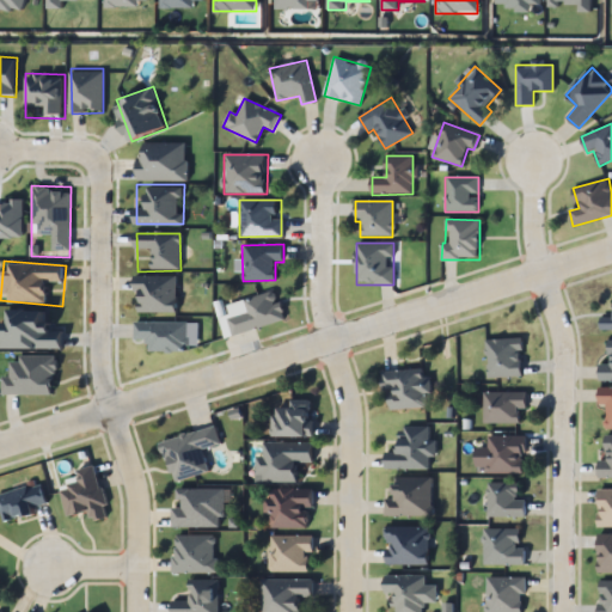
[(135,277),(176,277),(176,313),(135,313),(135,277)]
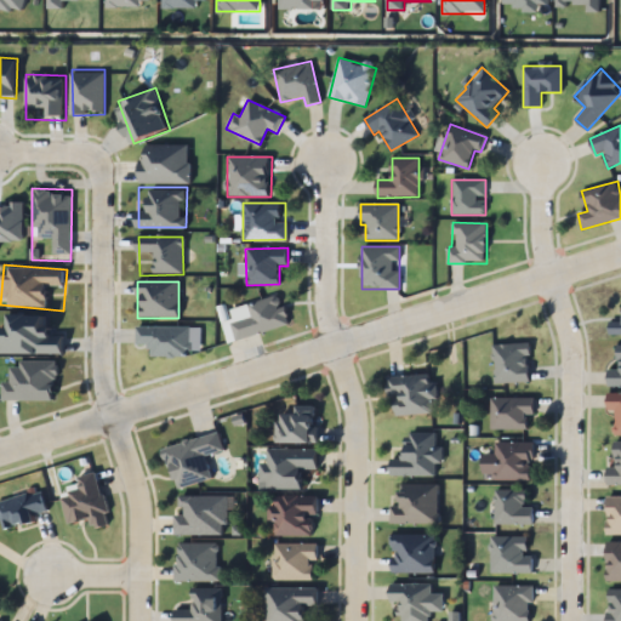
[(289,325),(280,295),(248,305),(251,318),(232,323),(237,340),(289,325)]
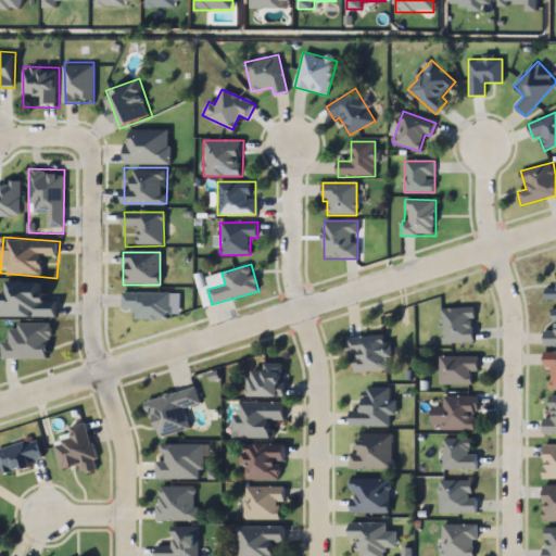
[(0,281),(53,281),(53,317),(0,316),(0,281)]
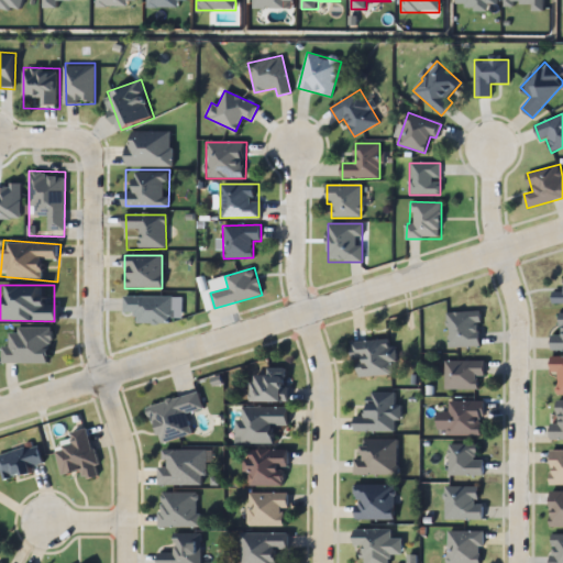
[(125,296),(172,296),(172,323),(125,323),(125,296)]
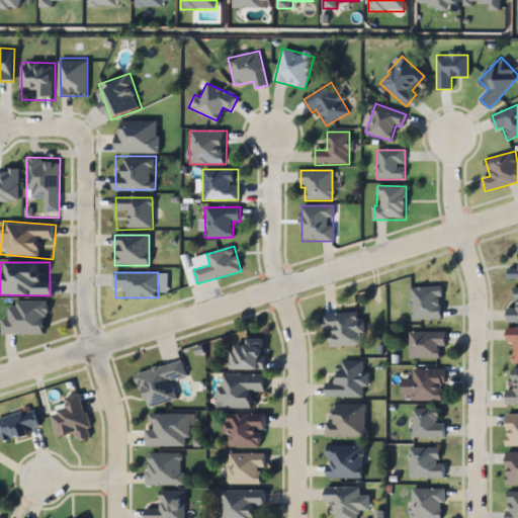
[(412,320),(443,319),(442,287),(411,288),(412,320)]
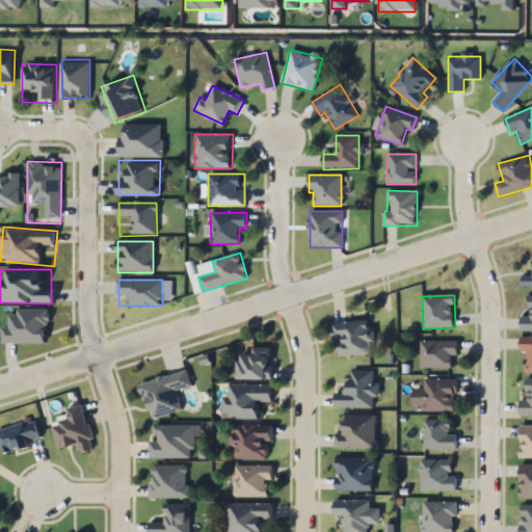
[(531,295),(530,295),(530,317),(521,317),(521,331),(531,331),(531,295)]
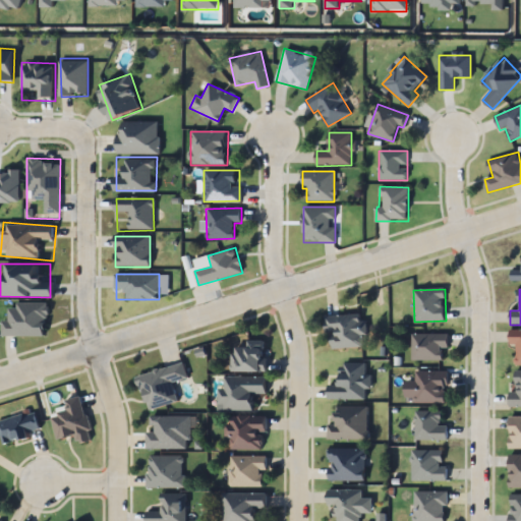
[(1,334),(4,302),(51,305),(49,337),(1,334)]
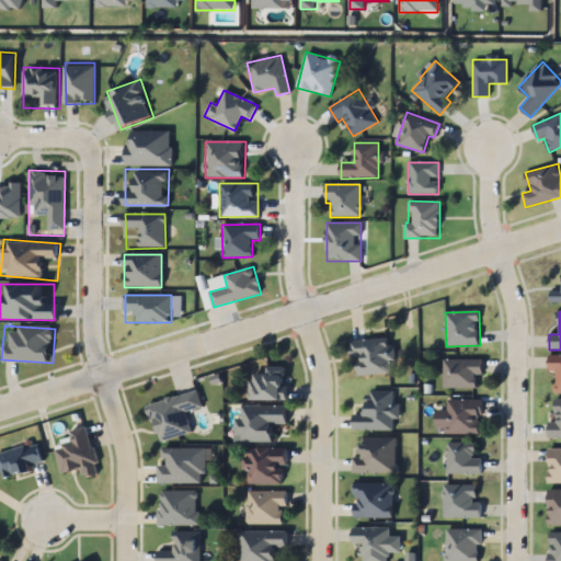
[(352,341),(353,376),(393,374),(391,339),(352,341)]
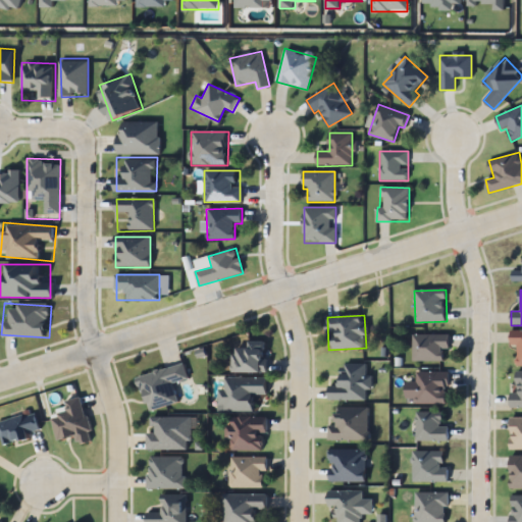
[(521,331),(511,331),(511,347),(517,347),(517,366),(521,366),(521,331)]
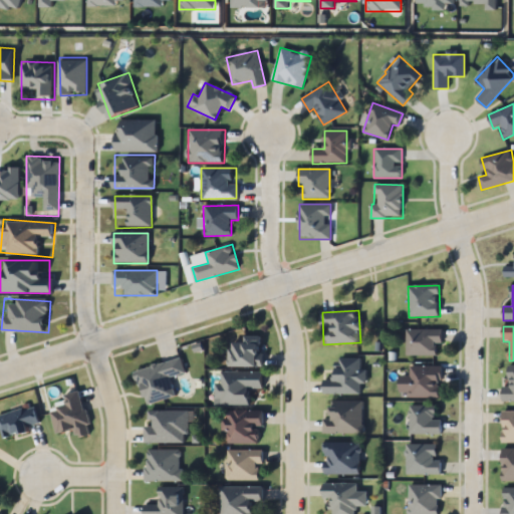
[(406,355),(437,355),(437,344),(442,344),(442,329),(406,329),(406,355)]
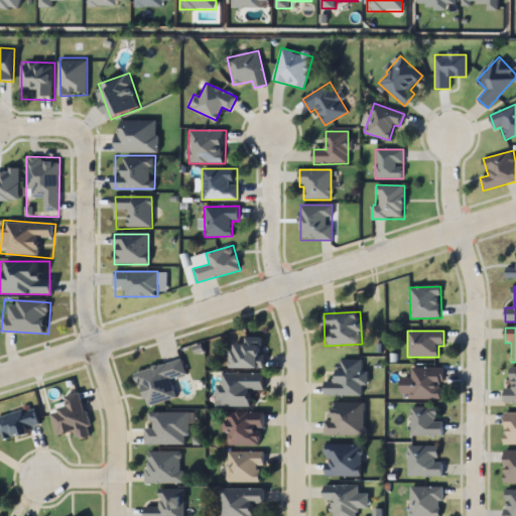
[(262,338),(245,338),(245,345),(229,345),(229,369),(262,369),(262,338)]
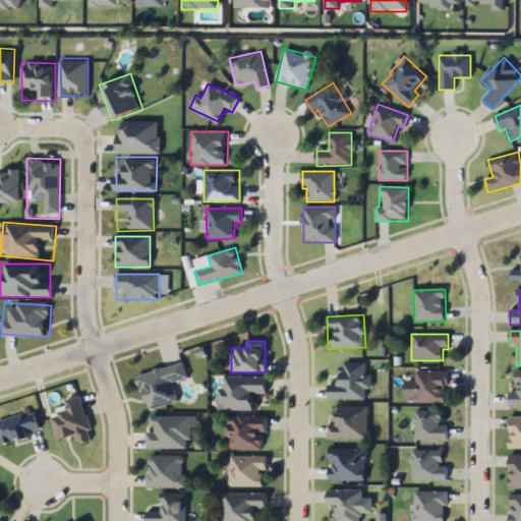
[(329,400),(367,400),(367,363),(340,363),(340,386),(329,386),(329,400)]
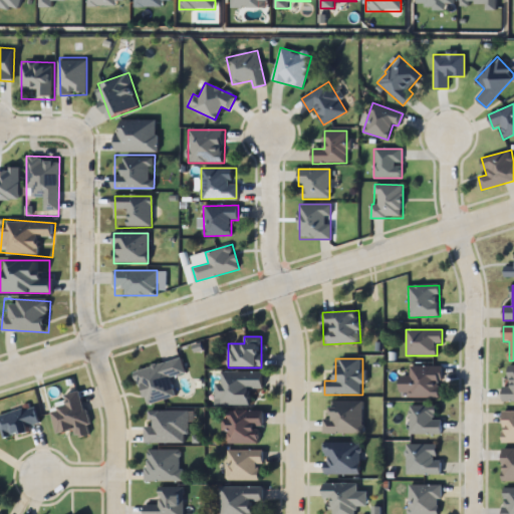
[(137,370),(146,405),(176,398),(171,377),(185,373),(182,359),(137,370)]
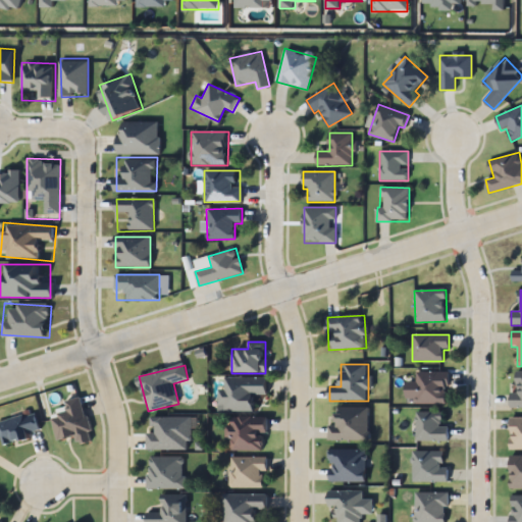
[(416,404),(448,404),(448,372),(416,372),(416,404)]
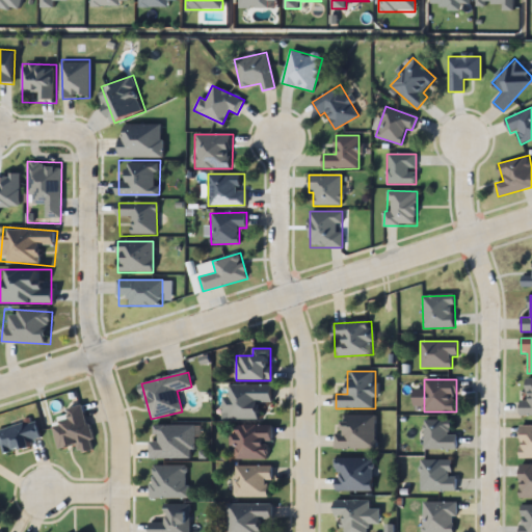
[(520,400),(520,416),(531,416),(531,379),(525,379),(525,400),(520,400)]
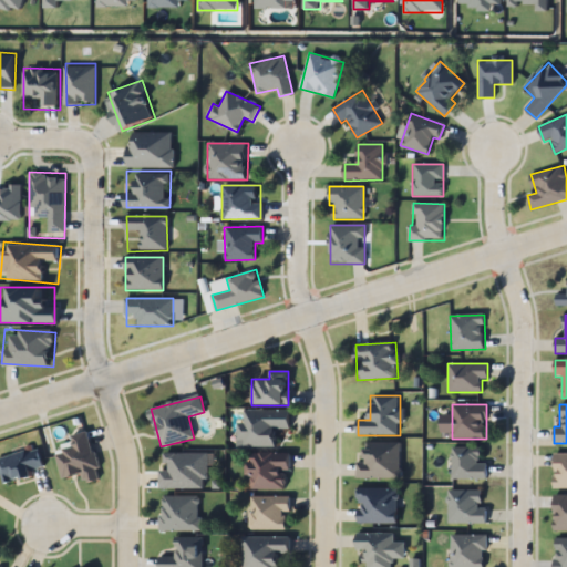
[(276,446),(276,429),(291,429),(291,411),(244,411),(244,423),(237,423),(237,446),(276,446)]
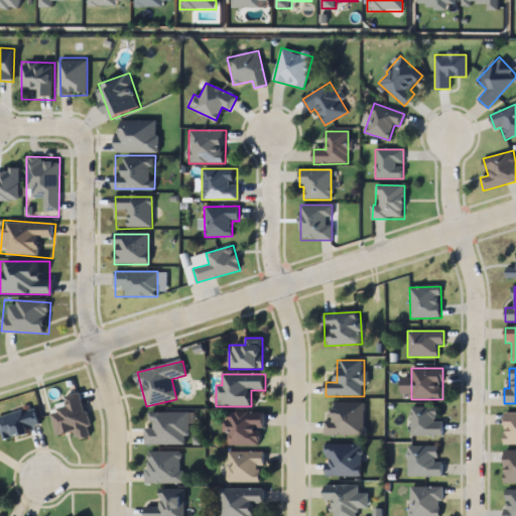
[(57,436),(76,431),(78,440),(92,436),(81,393),(66,397),(68,407),(51,411),(57,436)]
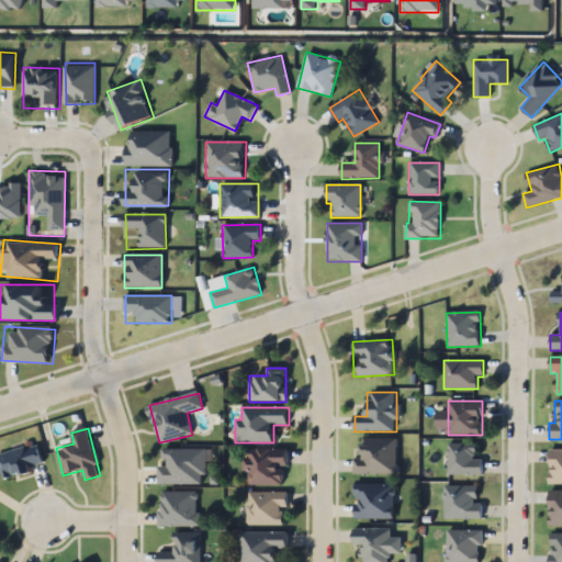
[(396,474),(396,439),(363,439),(363,459),(353,459),(353,474),(396,474)]
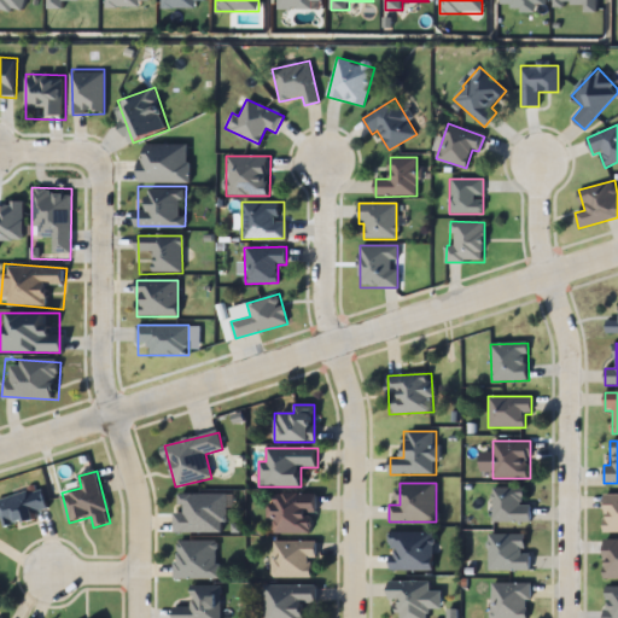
[(36,520),(34,513),(48,509),(42,488),(0,499),(0,517),(4,529),(36,520)]
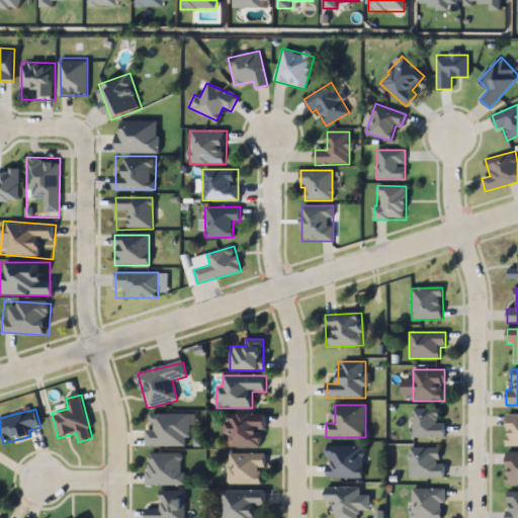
[(445,423),(438,423),(438,410),(413,410),(413,438),(445,438),(445,423)]
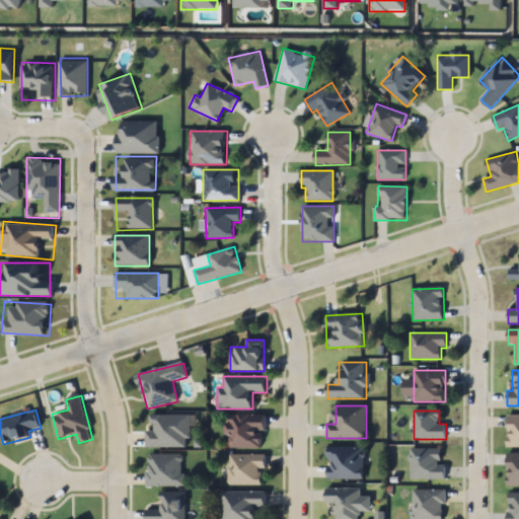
[(146,447),(191,447),(190,415),(150,415),(150,430),(146,430),(146,447)]
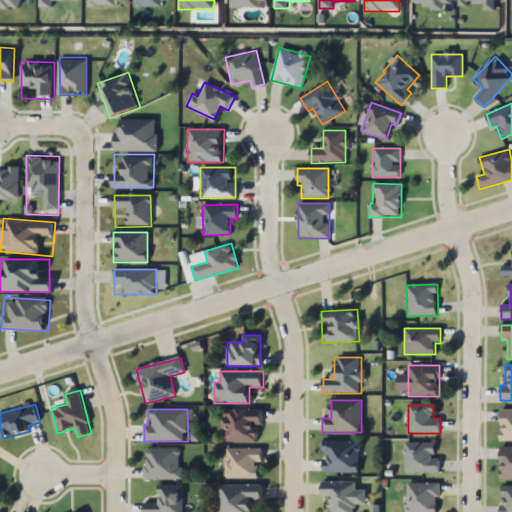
[(261,409),(224,409),(224,442),(260,442),(261,409)]
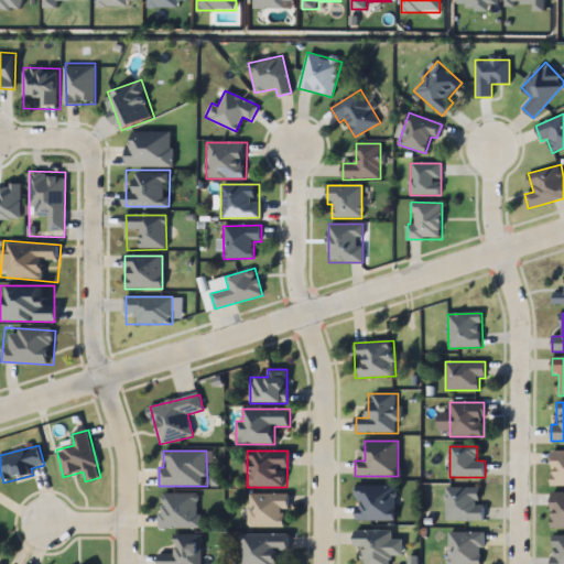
[(563,487),(563,452),(551,452),(551,487),(563,487)]
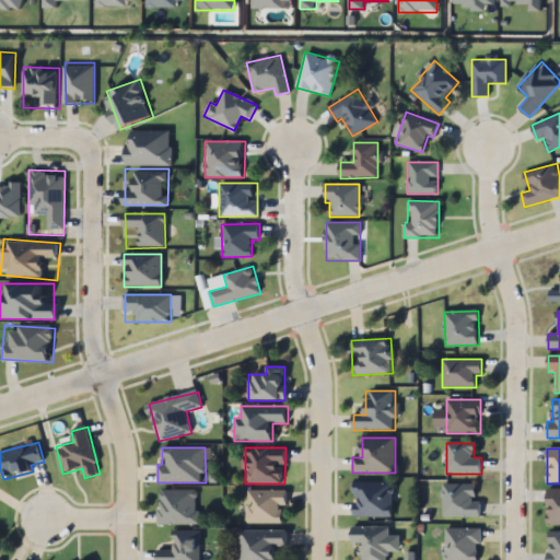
[(393,482),(353,482),(353,517),(393,517),(393,482)]
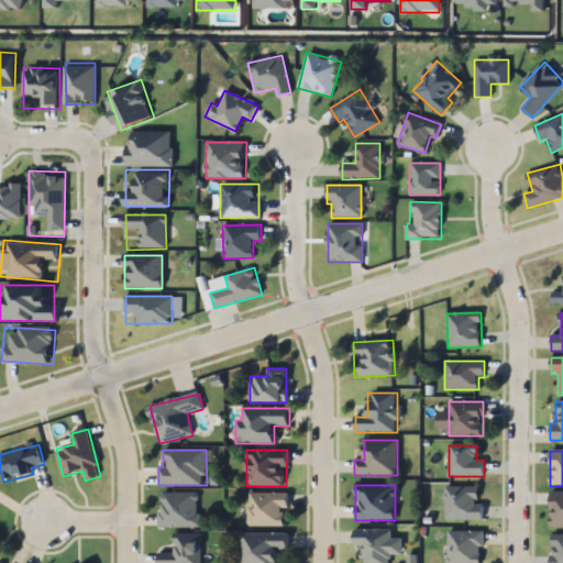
[(444,487),(444,520),(482,520),(482,487),(444,487)]
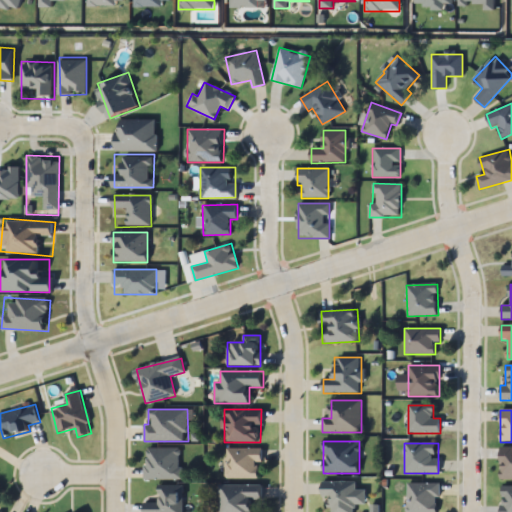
[(180,479),(180,448),(145,448),(145,479),(180,479)]
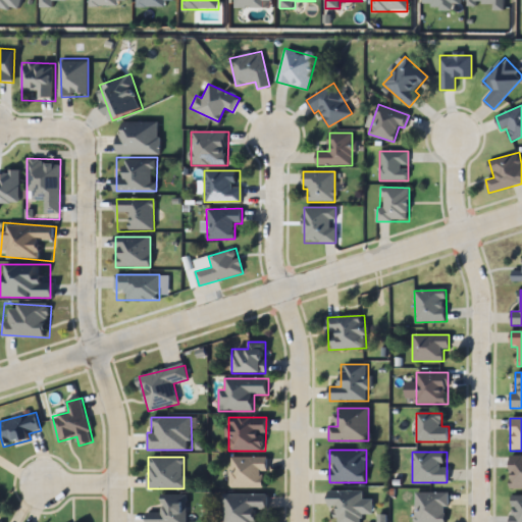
[(521,457),(511,457),(511,489),(521,489),(521,457)]
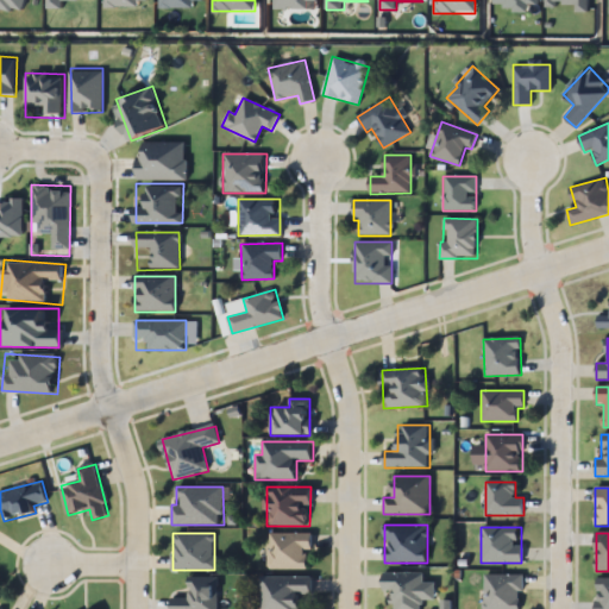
[(268,570),(309,570),(309,534),(268,534),(268,570)]
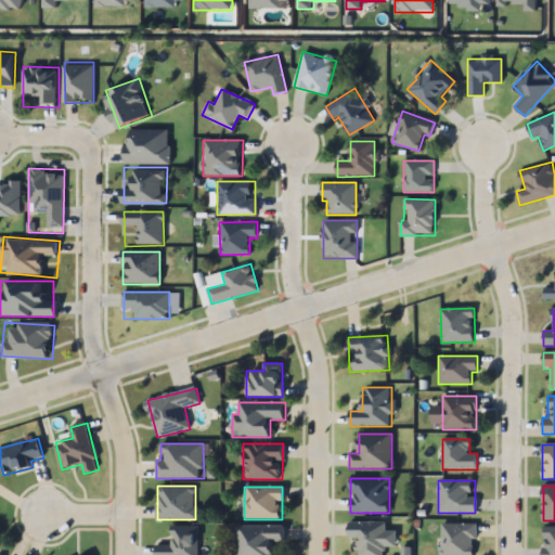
[(386,523),(349,521),(349,539),(359,539),(358,554),(384,554),(384,547),(396,547),(396,531),(386,531),(386,523)]
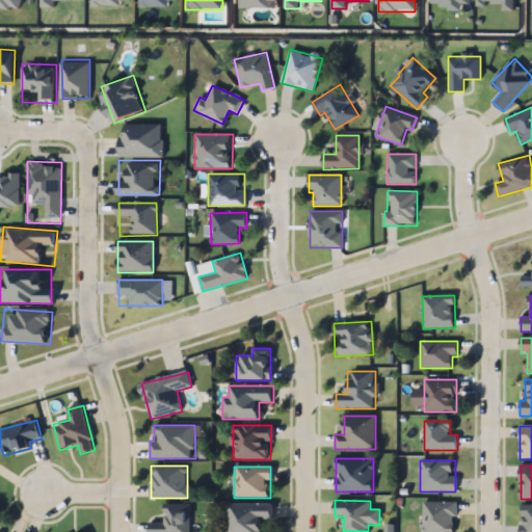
[(455,531),(455,502),(422,502),(422,531),(455,531)]
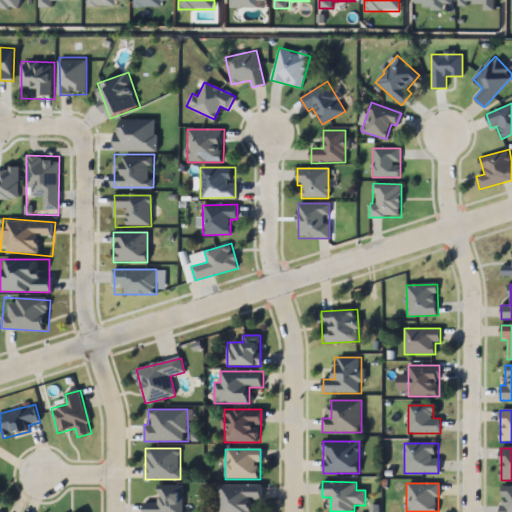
[(219,511),(252,511),(252,499),(262,499),(262,484),(219,484),(219,511)]
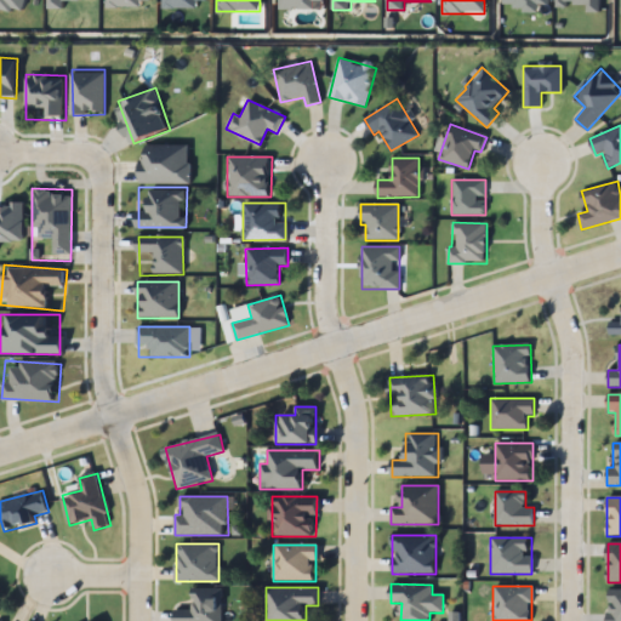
[(220,620),(220,588),(192,588),(192,610),(176,610),(176,620),(220,620)]
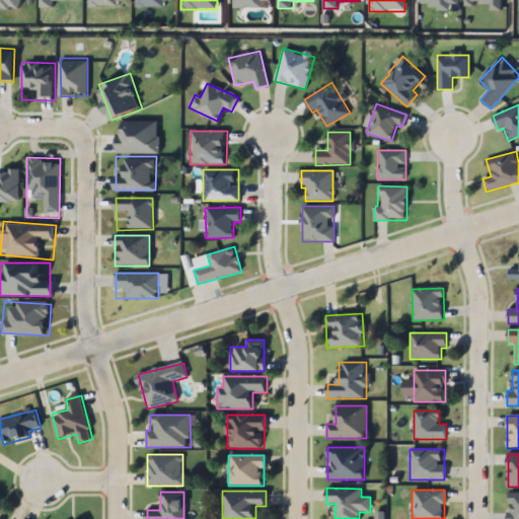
[(518,518),(518,493),(508,493),(507,518),(518,518)]
